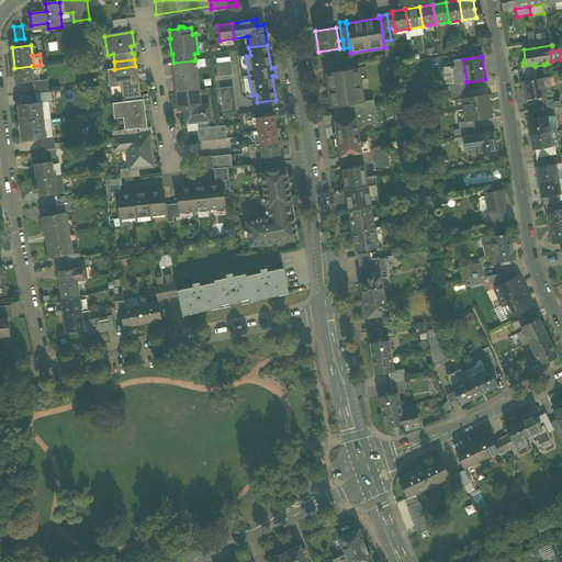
[(463,82),(467,82),(463,59),(451,60),(452,66),(454,83),(463,82)]
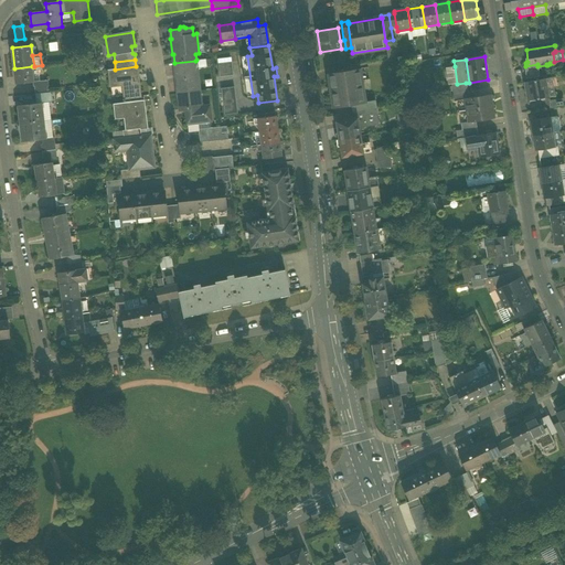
[(174,63),(178,94),(200,91),(195,61),(174,63)]
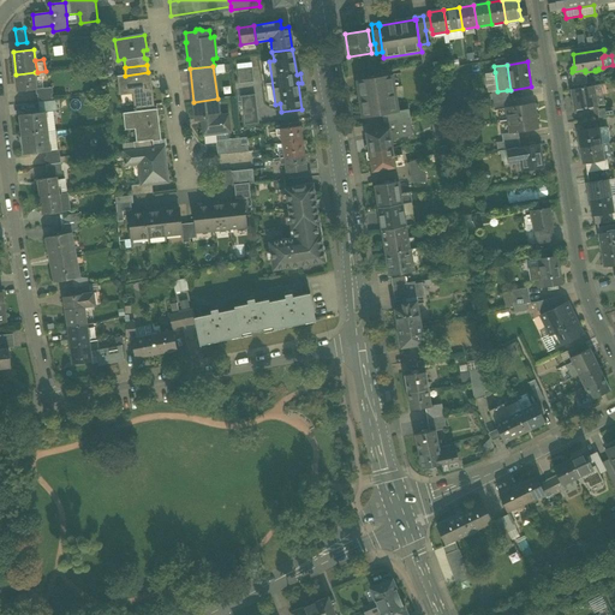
[(252,67),(238,69),(239,83),(254,82),(252,67)]
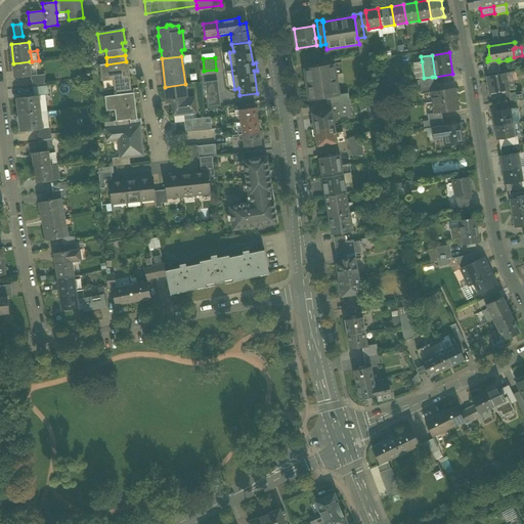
[(488,73),(500,72),(498,61),(498,59),(487,61),(486,61),(488,73)]
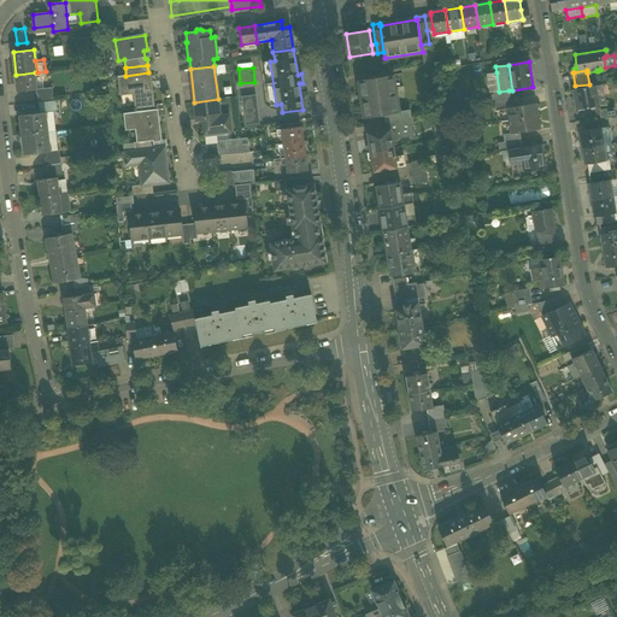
[(36,90),(35,72),(16,75),(18,92),(36,90)]
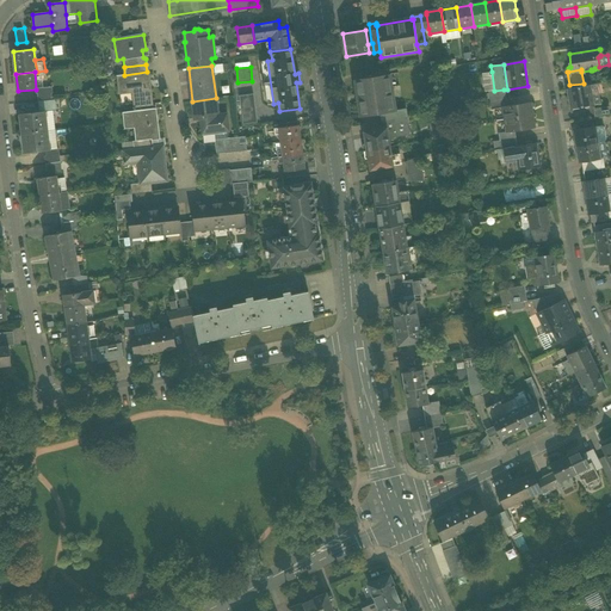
[(133,93),(134,107),(153,105),(149,72),(147,72),(124,75),(117,75),(118,91),(131,90),(133,93)]
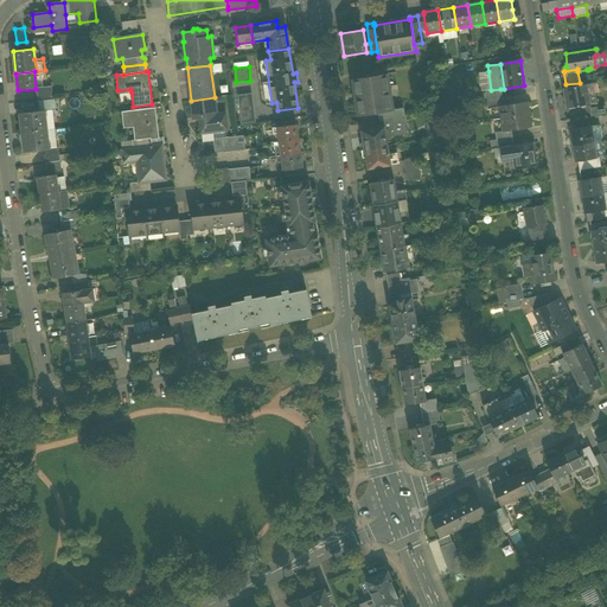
[(491,90),(489,71),(479,72),(481,91),(486,90),(491,90)]
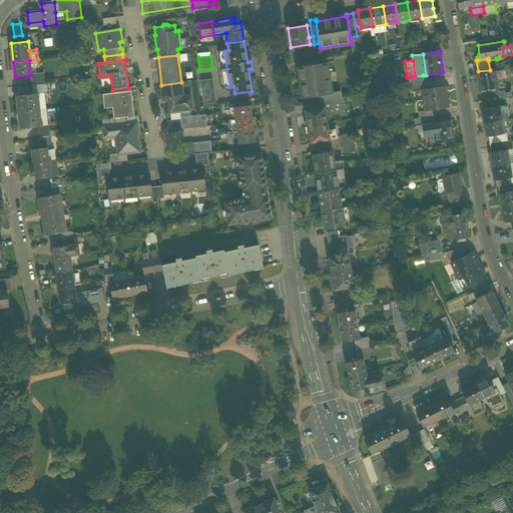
[(299,67),(304,98),(322,95),(332,94),(331,93),(330,84),(327,84),(325,73),(328,72),(326,62),(299,67)]
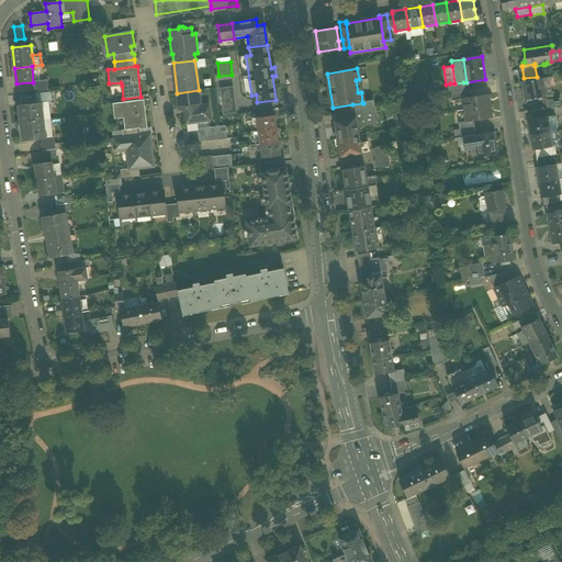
[(551,77),(542,78),(546,97),(552,96),(551,87),(552,87),(551,77)]
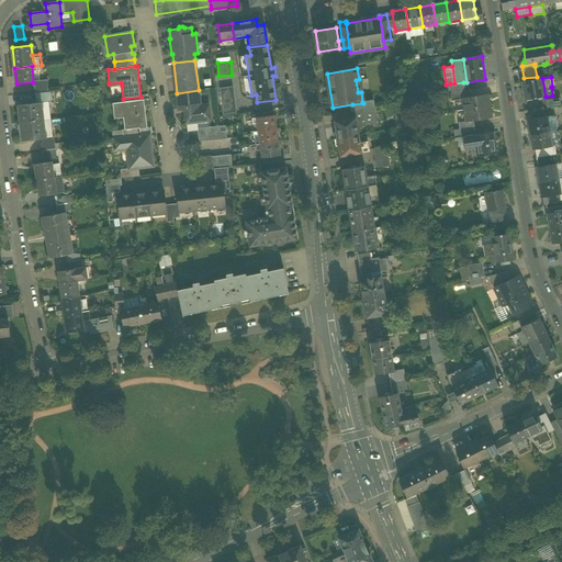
[(521,82),(525,100),(546,97),(542,78),(521,82)]
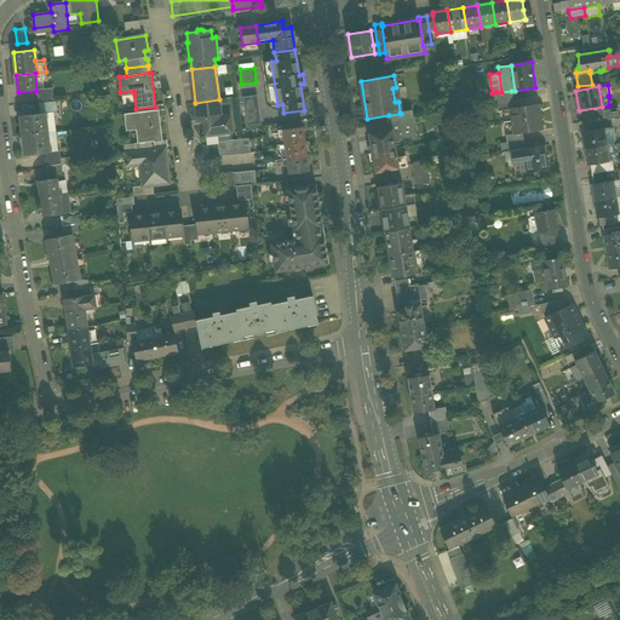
[(497,92),(498,103),(512,101),(511,91),(501,92),(497,92)]
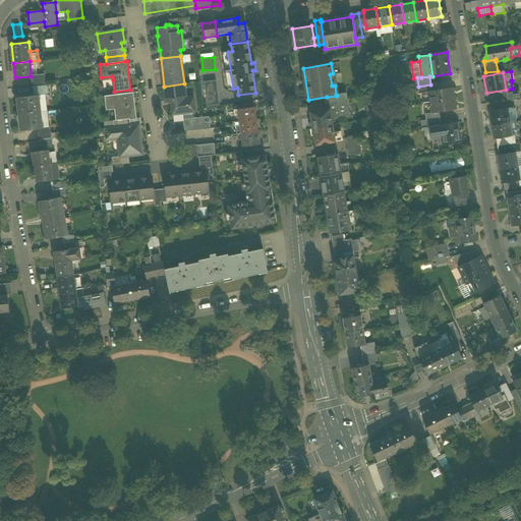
[(32,79),(33,87),(45,85),(46,84),(45,78),(32,79)]
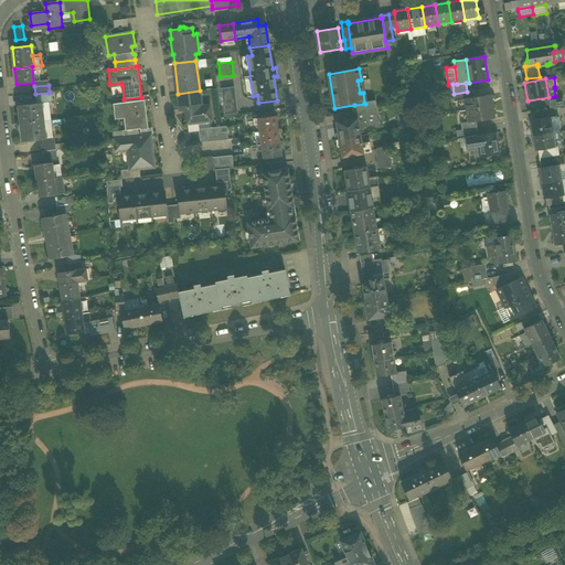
[(234,87),(222,89),(225,115),(237,114),(234,87)]
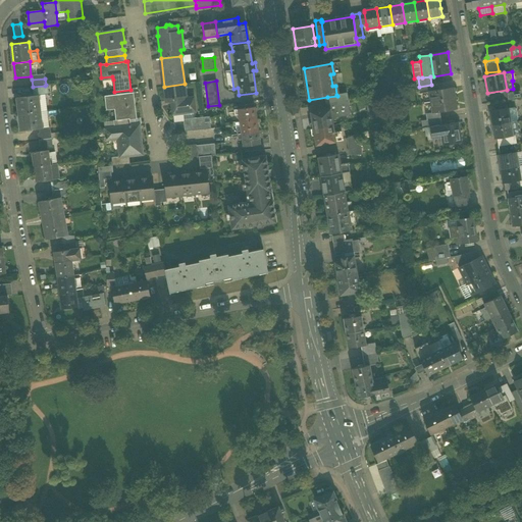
[(186,93),(185,84),(164,87),(166,102),(171,101),(173,114),(195,112),(194,98),(188,99),(187,93),(186,93)]
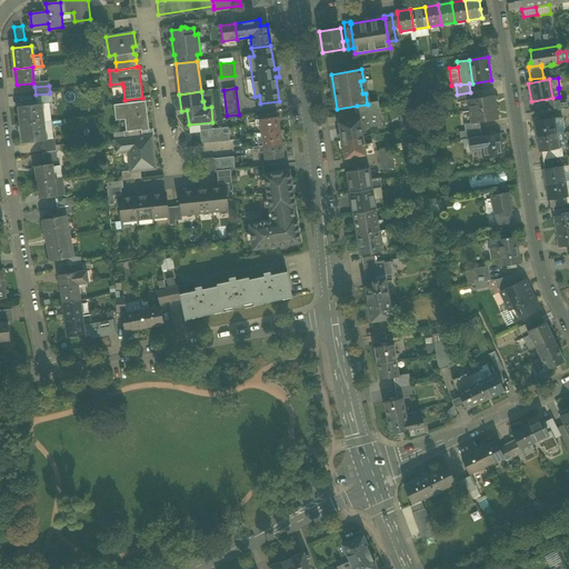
[(471,99),(470,92),(457,95),(458,102),(469,100),(469,99),(471,99)]
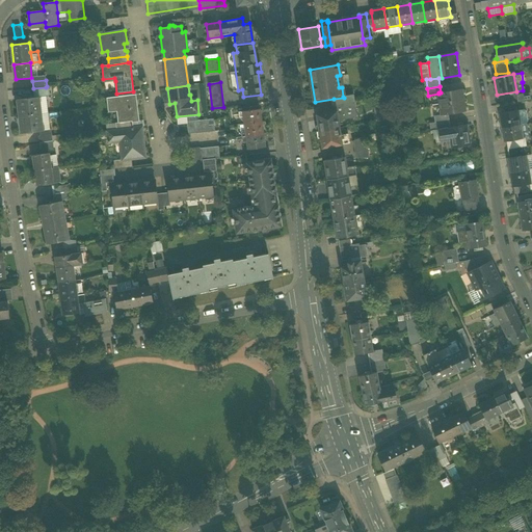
[(439,94),(440,104),(463,101),(461,89),(441,92),(439,92),(439,94)]
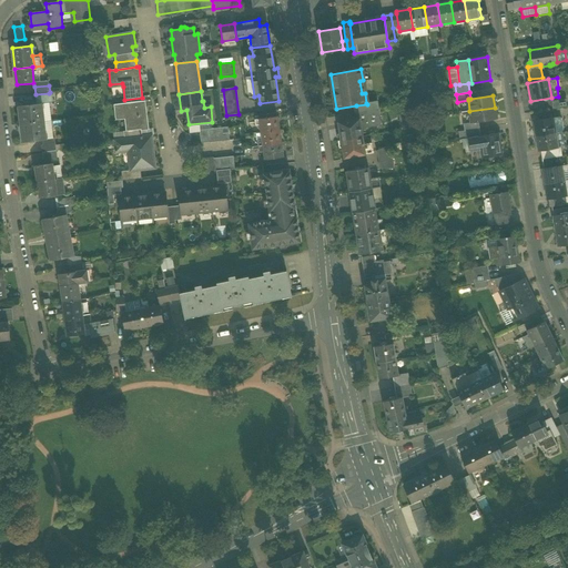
[(128,131),(128,132),(141,130),(148,129),(144,101),(117,104),(118,118),(125,117),(128,131)]
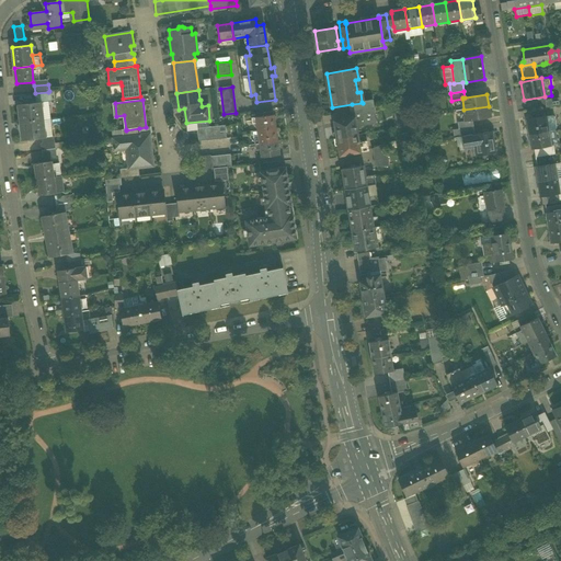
[(352,104),(353,112),(374,107),(373,100),(362,102),(363,103),(352,104)]
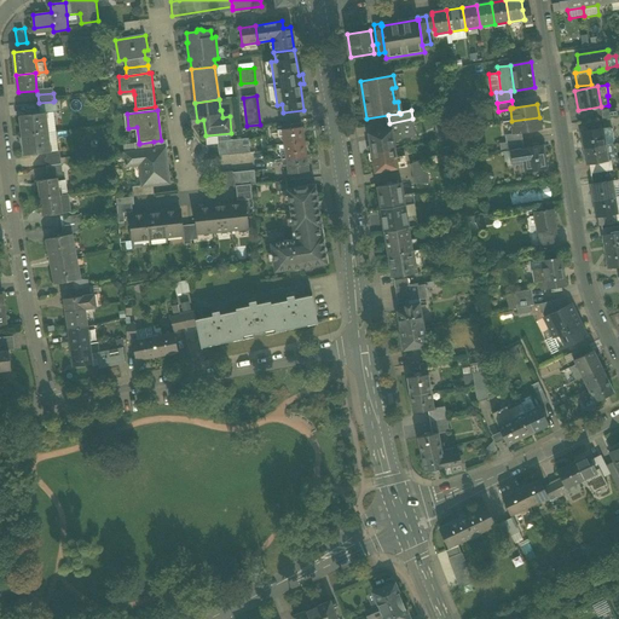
[(21,115),(23,136),(47,133),(45,113),(21,115)]
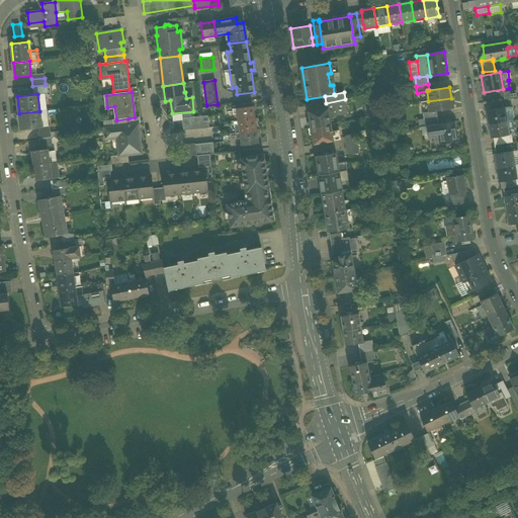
[(452,108),(451,98),(428,101),(430,111),(430,112),(435,111),(452,108)]
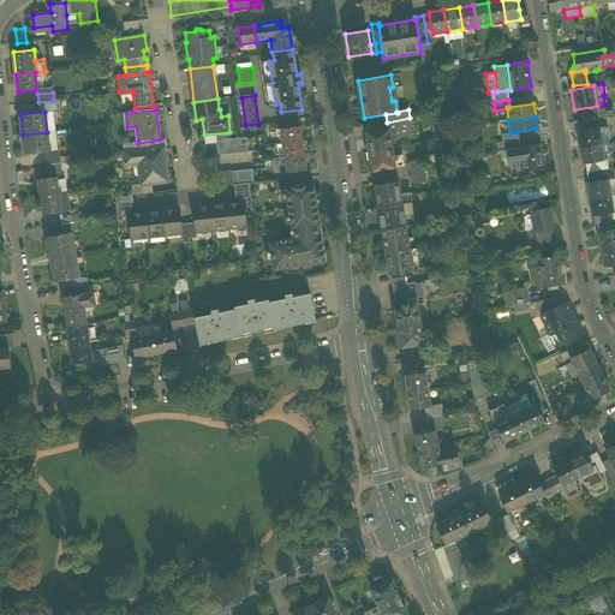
[(394,130),(395,138),(410,136),(412,135),(410,118),(387,123),(388,129),(389,129),(389,131),(394,130)]
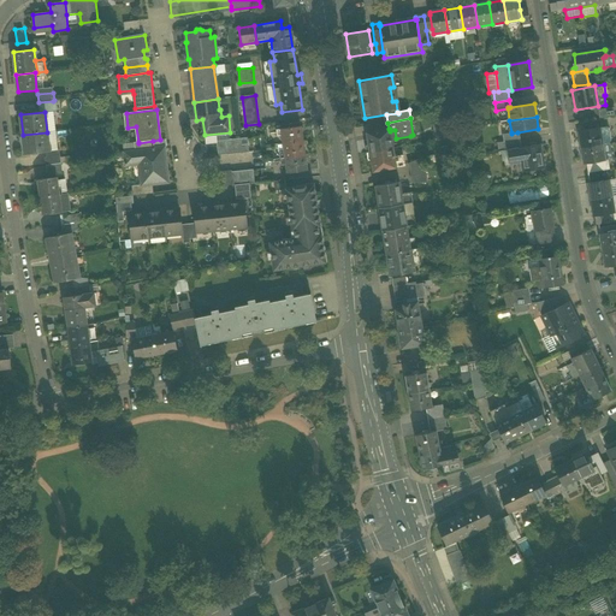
[(457,125),(445,128),(446,135),(458,132),(458,129),(457,125)]
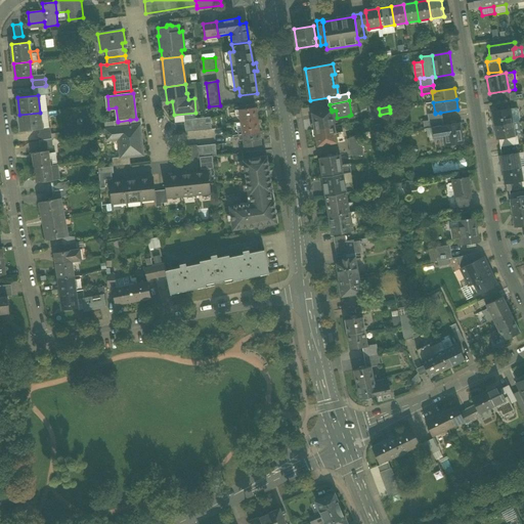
[(239,116),(241,122),(258,120),(256,107),(234,111),(235,116),(239,116)]
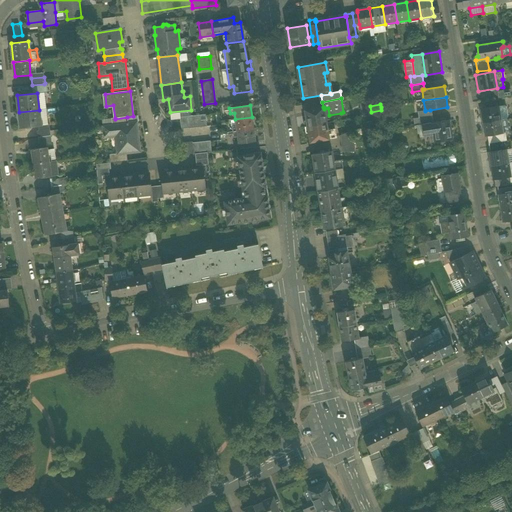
[(504,105),(498,106),(500,120),(505,119),(507,119),(508,117),(506,107),(504,106),(504,105)]
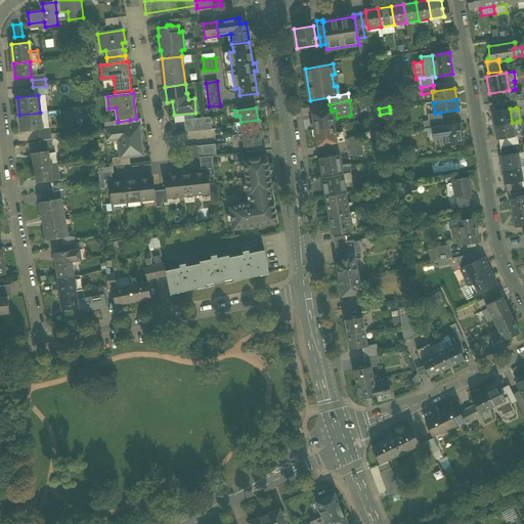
[(492,112),(494,126),(512,123),(510,108),(492,112)]
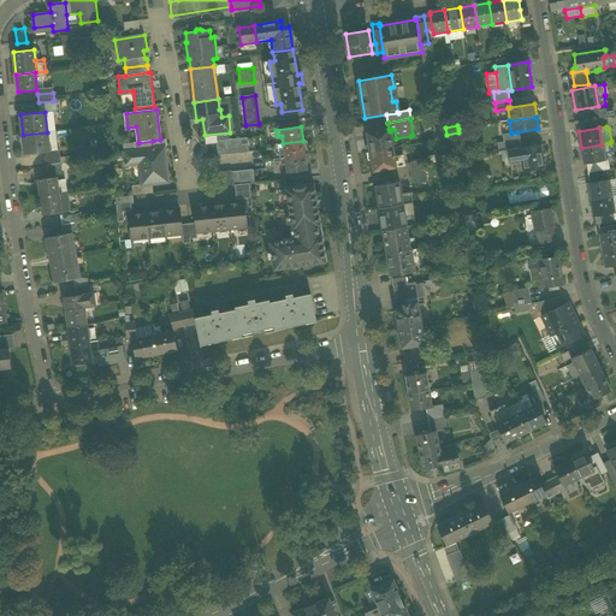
[(366,146),(367,153),(392,148),(391,142),(390,131),(390,129),(389,129),(367,134),(368,144),(366,146)]
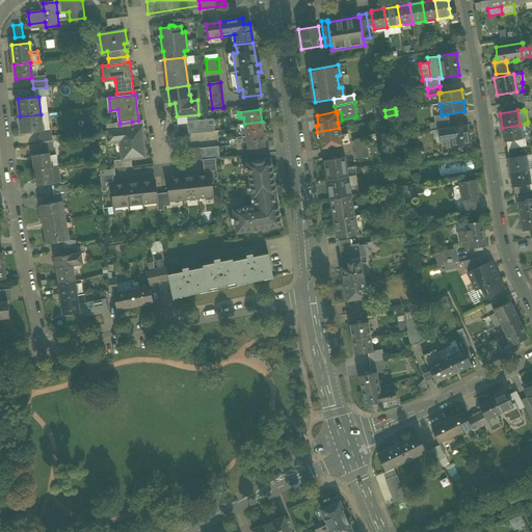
[(43,131),(41,114),(20,116),(22,133),(40,131),(43,131)]
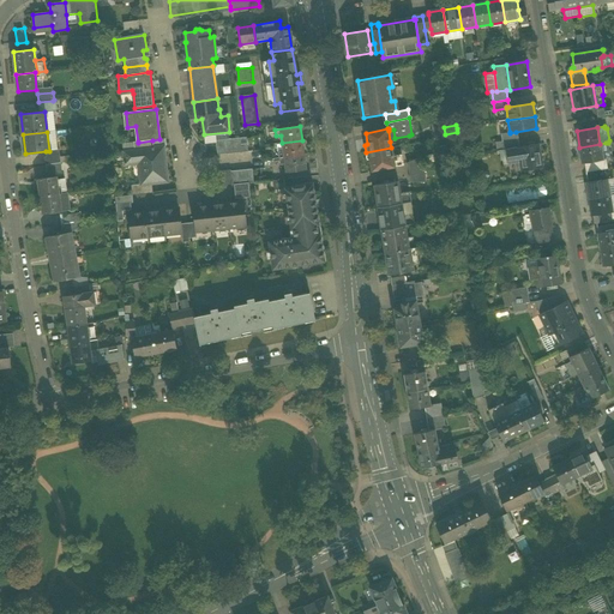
[(217,155),(227,154),(226,139),(215,140),(217,155)]
